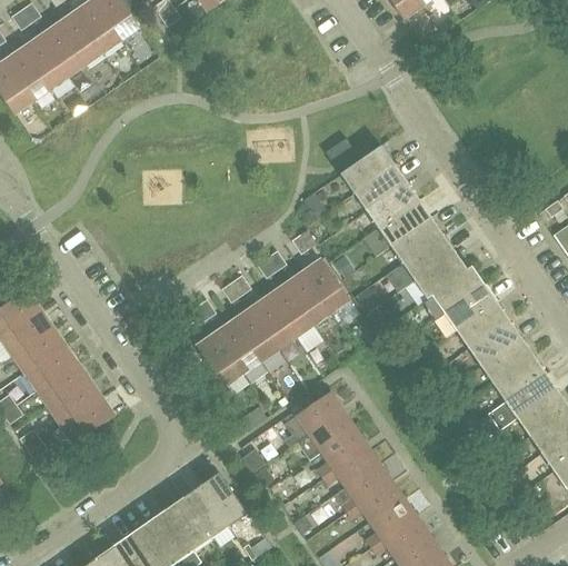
[(89,0),(75,11),(103,52),(121,40),(93,0),(89,0)]
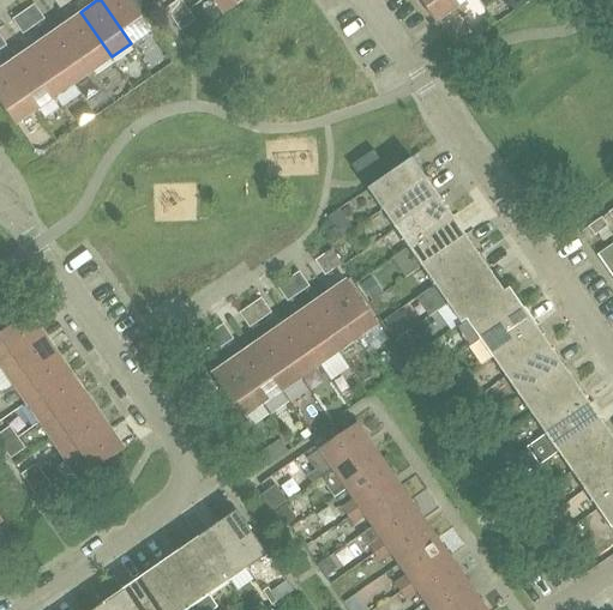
[(101,0),(131,43),(150,30),(130,0),(101,0)]
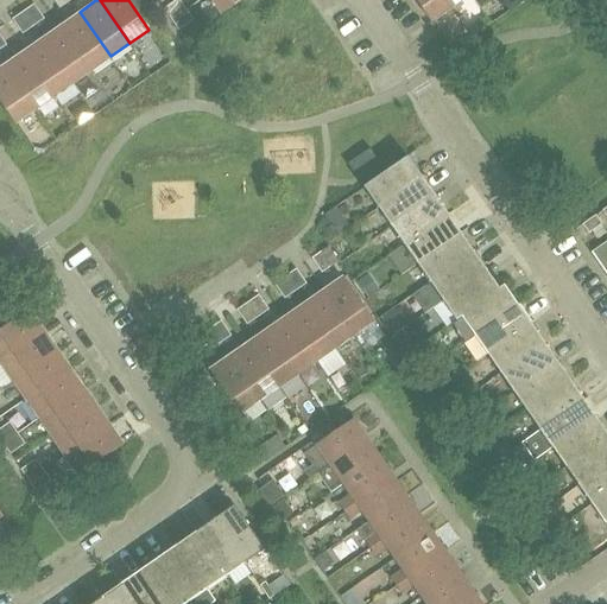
[(171,0),(163,6),(171,18),(185,7),(181,0),(171,0)]
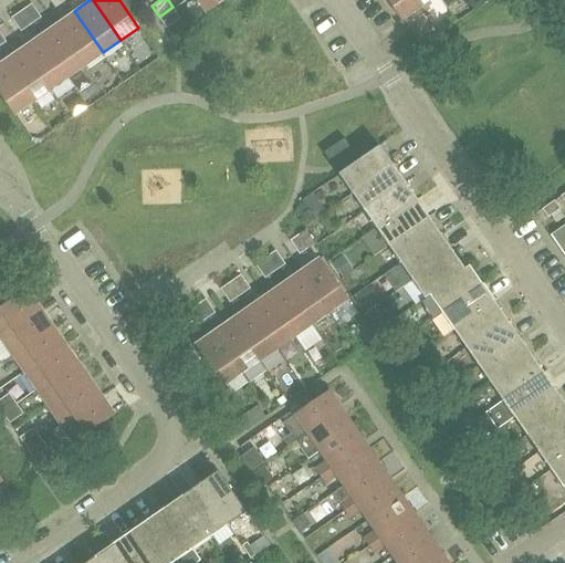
[(197,0),(206,11),(221,0),(197,0)]
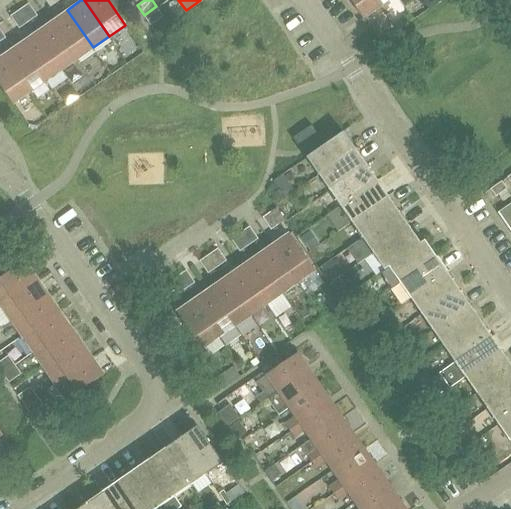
[(350,0),(362,16),(363,15),(379,4),(376,0),(350,0)]
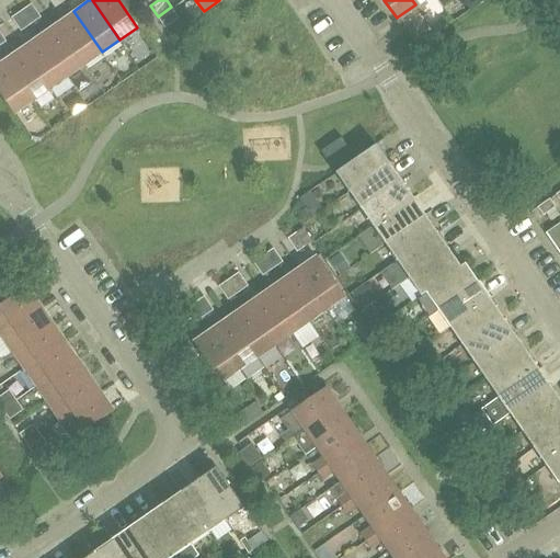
[(31,2),(27,3),(21,9),(30,22),(40,15),(31,2)]
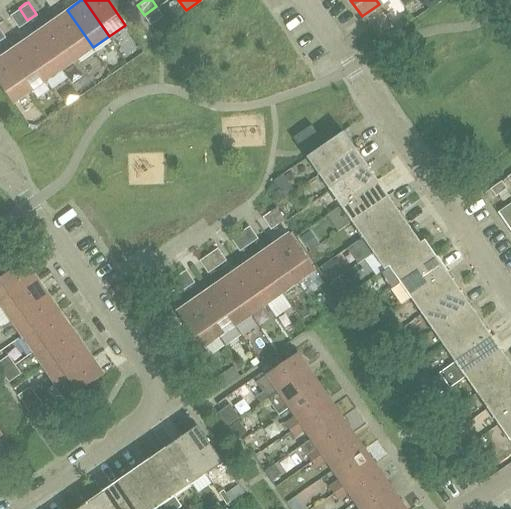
[(156,6),(144,15),(150,23),(162,15),(156,6)]
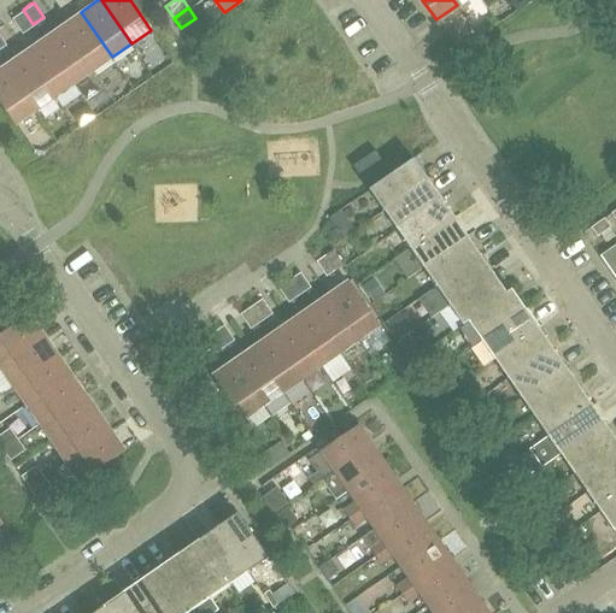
[(22,31),(33,24),(23,10),(11,17),(22,31)]
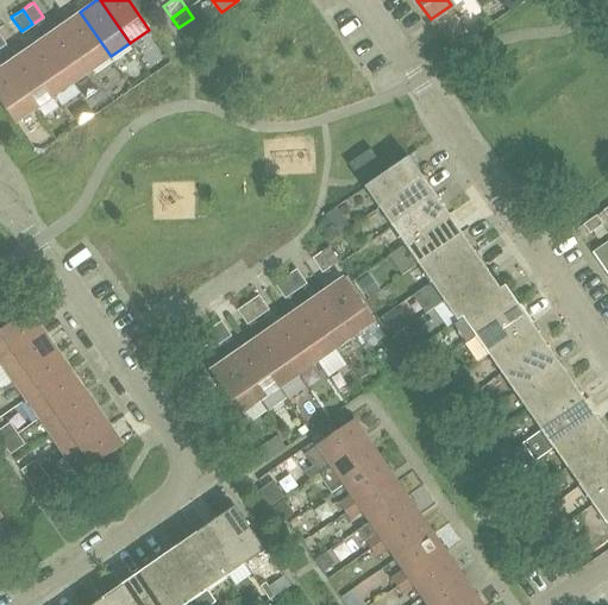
[(111,56),(80,12),(61,25),(92,69),(111,56)]
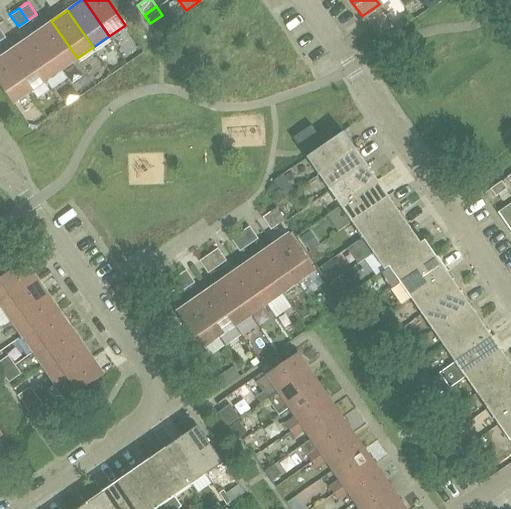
[(51,21),(35,32),(61,69),(77,58),(51,21)]
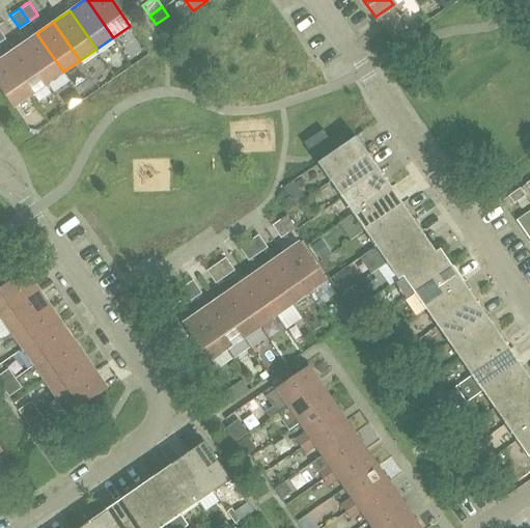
[(47,84),(63,72),(36,33),(20,45),(47,84)]
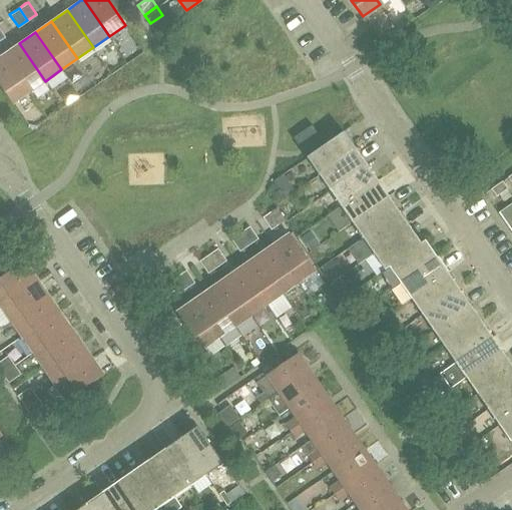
[(19,43),(3,54),(29,92),(45,81),(19,43)]
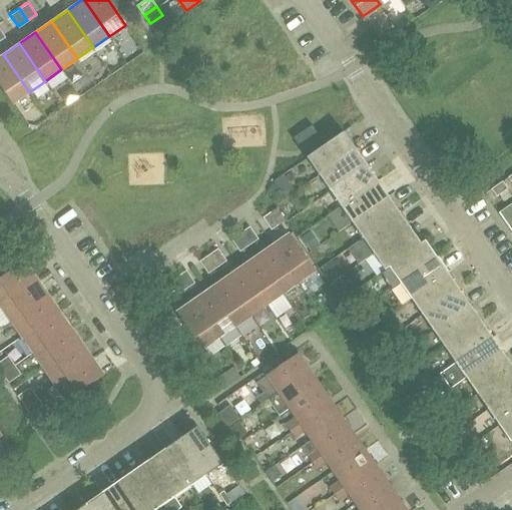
[(0,84),(13,103),(29,92),(3,54),(0,56),(0,84)]
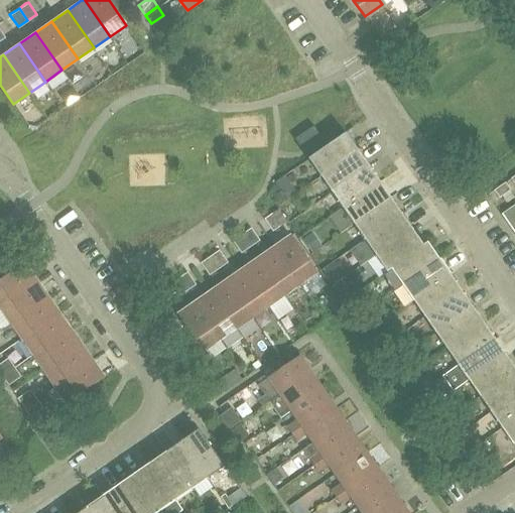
[(320,134),(313,123),(293,136),(301,147),(320,134)]
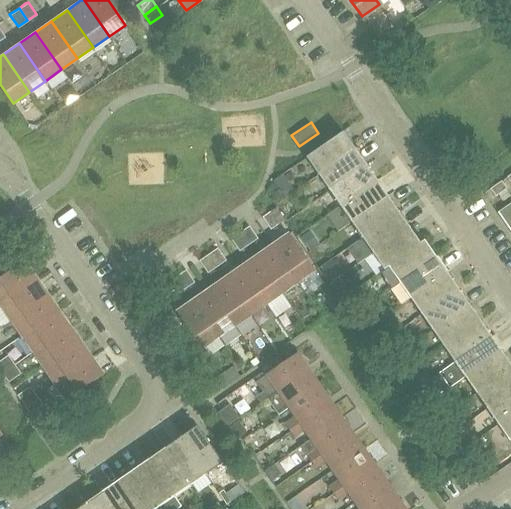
[(305,155),(317,173),(355,146),(343,129),(305,155)]
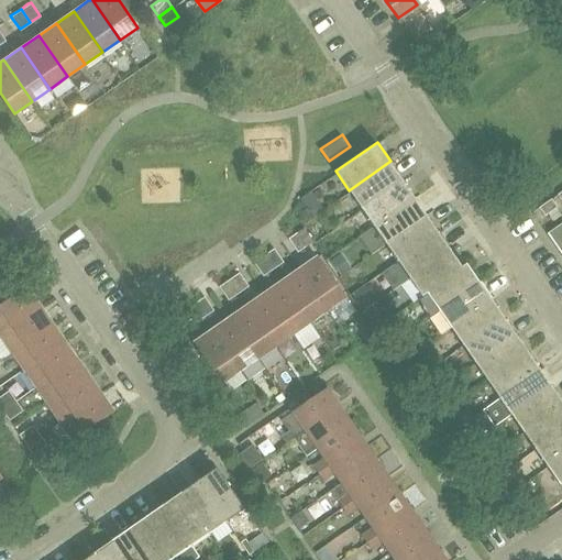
[(403,178),(390,161),(349,190),(361,208),(403,178)]
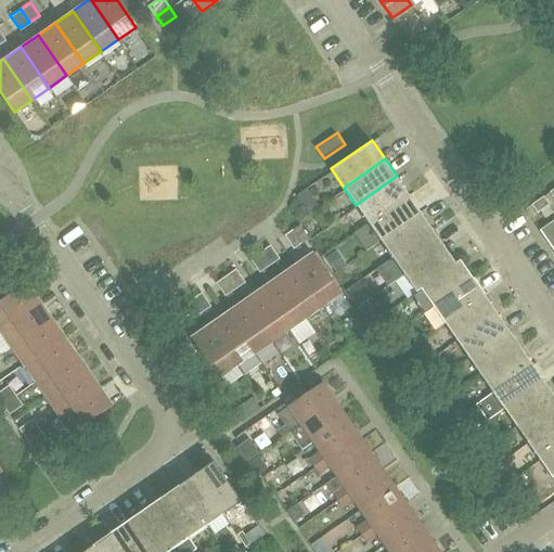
[(356,205),(368,221),(409,192),(397,176),(356,205)]
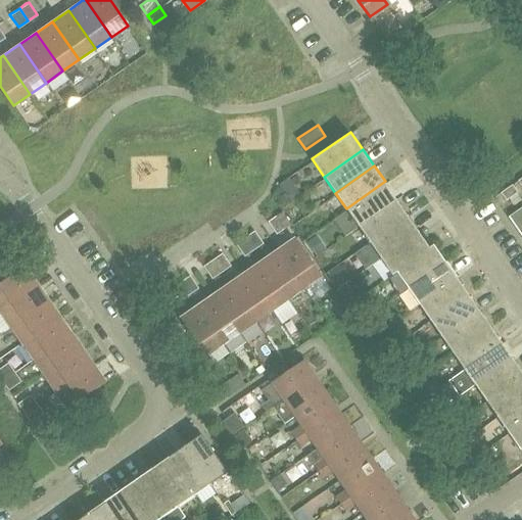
[(346,208),(358,225),(396,197),(385,181),(346,208)]
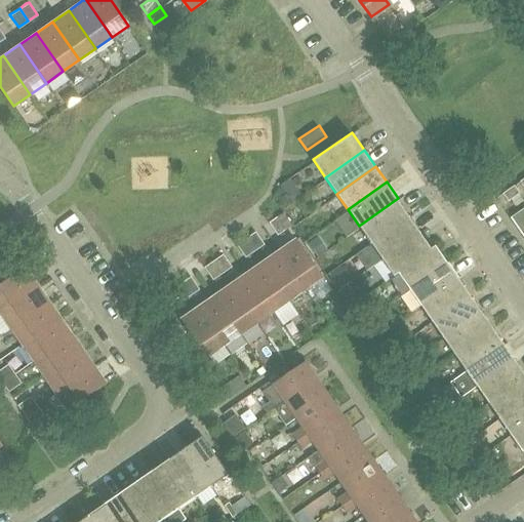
[(519,191),(514,184),(502,191),(508,198),(519,191)]
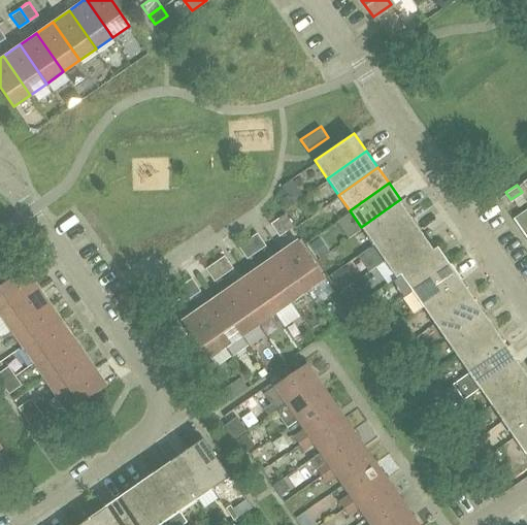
[(299,190),(290,197),(292,200),(293,202),(302,195),(299,190)]
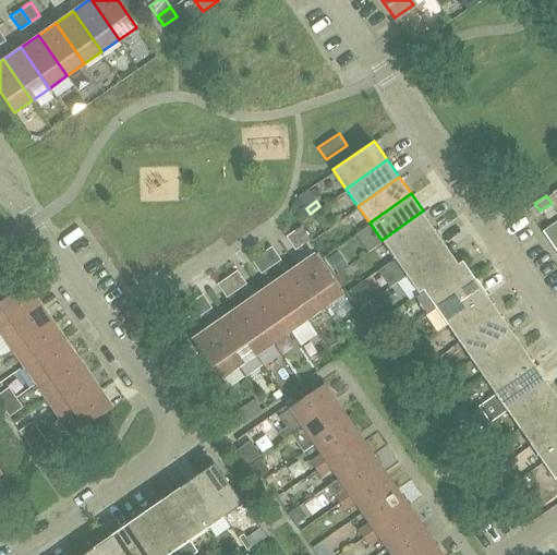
[(394,257),(435,228),(423,210),(382,240),(394,257)]
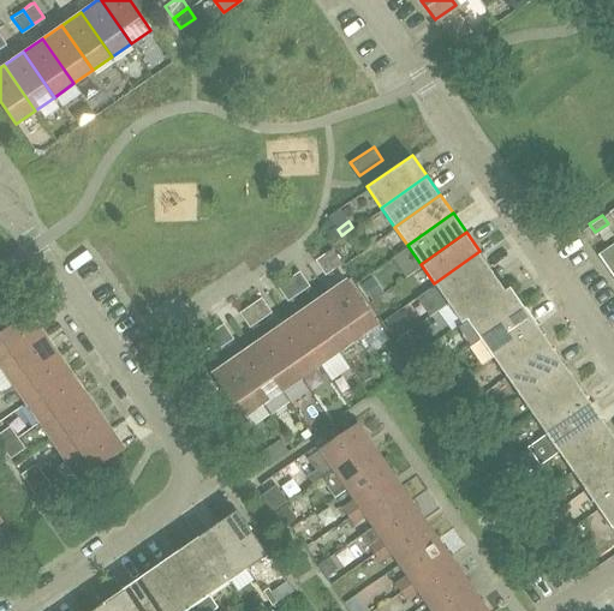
[(613,276),(613,240),(597,253),(613,276)]
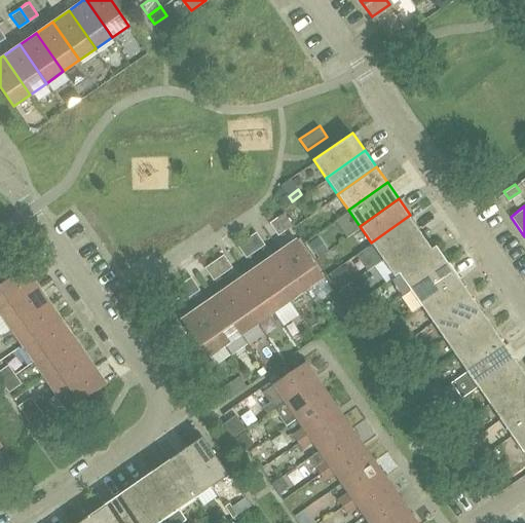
[(269,221),(277,233),(287,227),(278,214),(269,221)]
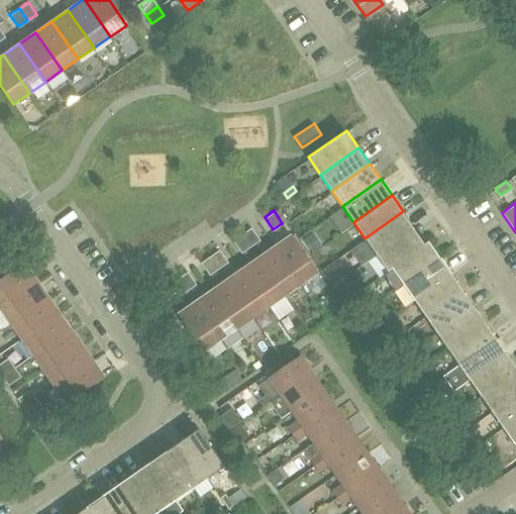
[(365,238),(376,254),(414,227),(403,211),(365,238)]
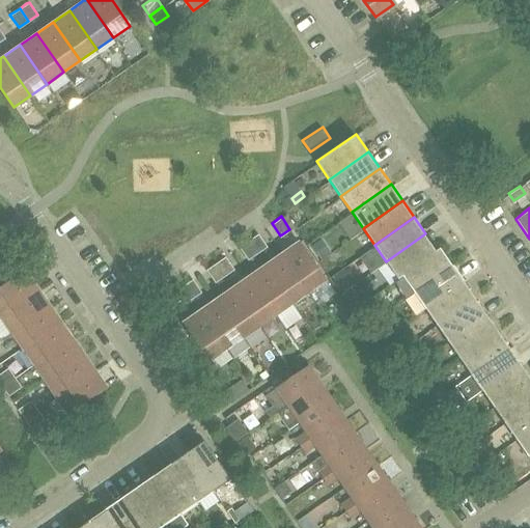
[(267,245),(257,232),(248,239),(256,252),(267,245)]
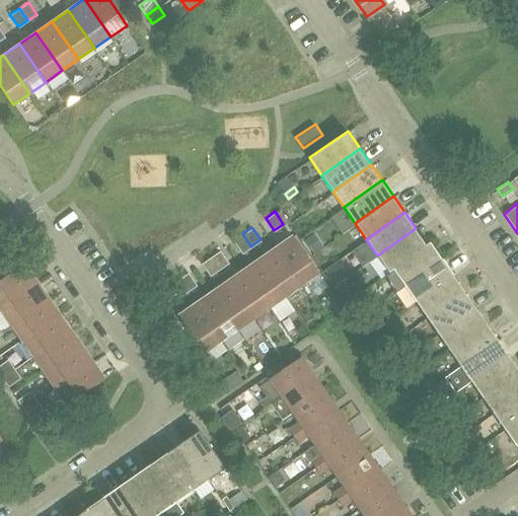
[(389,272),(393,269),(427,244),(416,228),(377,255),(389,272)]
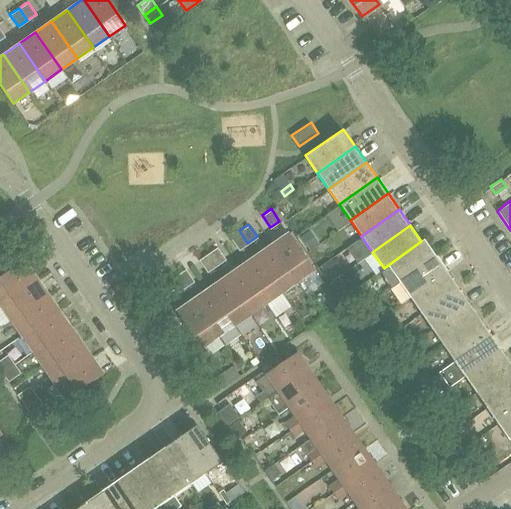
[(309,229),(300,235),(309,249),(319,243),(309,229)]
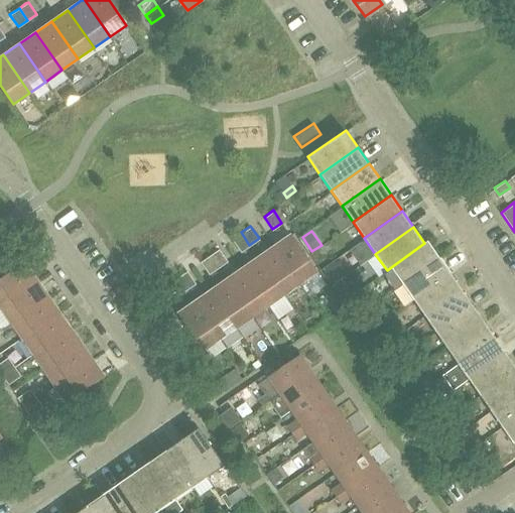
[(240,251),(249,245),(241,232),(232,239),(240,251)]
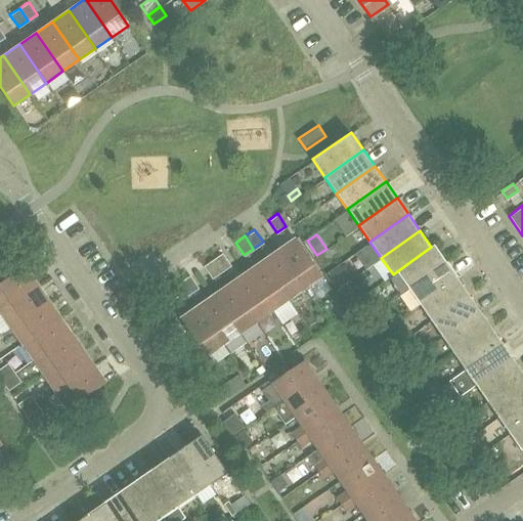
[(321,275),(295,236),(278,248),(305,287),(321,275)]
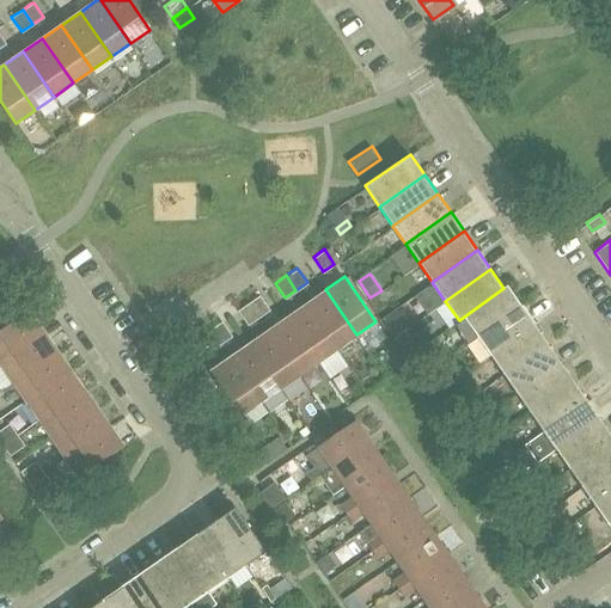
[(508,284),(503,288),(464,317),(476,335),(521,304),(508,284)]
